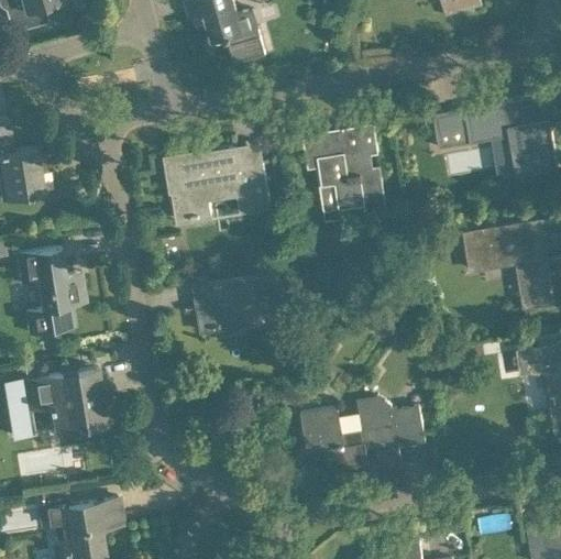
[(20,0),(22,7),(4,11),(10,30),(9,30),(10,34),(46,23),(42,7),(61,1),(59,0),(20,0)]
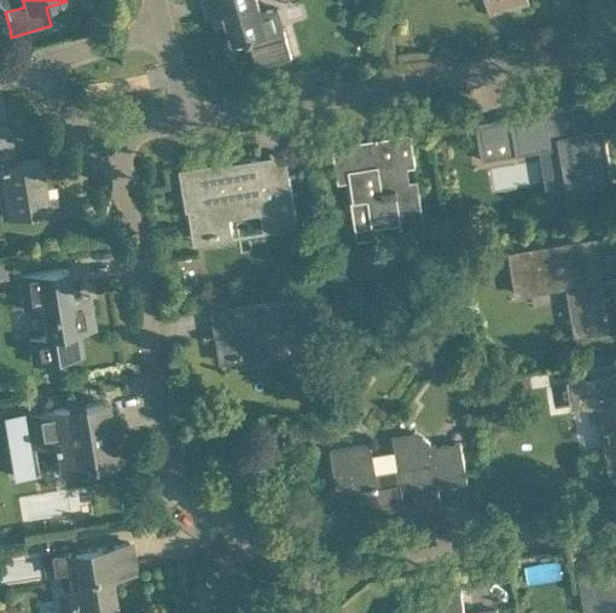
[(201,0),(205,19),(222,15),(224,17),(226,27),(231,44),(234,42),(245,39),(247,41),(248,41),(250,40),(253,50),(249,51),(255,70),(290,60),(282,31),(275,11),(259,16),(254,0),(201,0)]
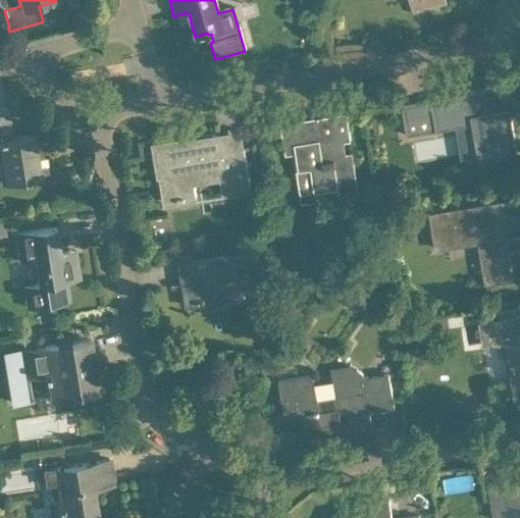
[(406,0),(411,16),(445,6),(443,0),(406,0)]
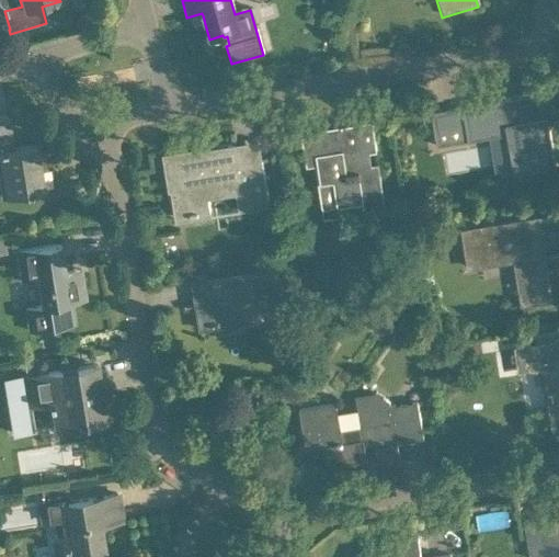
[(549,94),(430,115),(435,148),(487,139),(488,139),(486,126),(503,123),(505,135),(512,173),(512,174),(512,175),(554,168),(548,134),(544,134),(543,126),(546,125),(556,124),(555,117),(552,117),(549,94)]
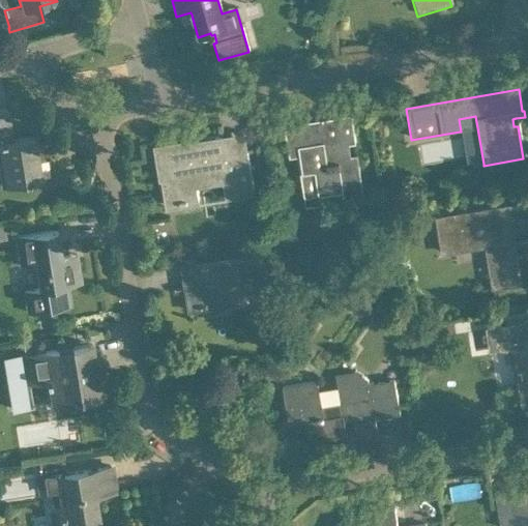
[(4,112),(0,112),(0,158),(4,186),(18,184),(38,181),(32,139),(9,142),(4,112)]
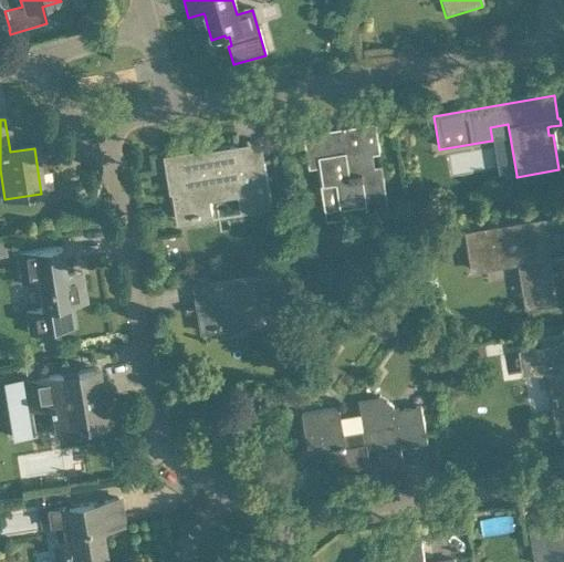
[(357,127),(302,137),(306,158),(309,170),(316,169),(320,168),(323,188),(326,212),(340,210),(365,206),(367,216),(387,211),(379,166),(373,167),(365,169),(363,158),(371,156),(379,155),(377,146),(374,124),(357,127)]
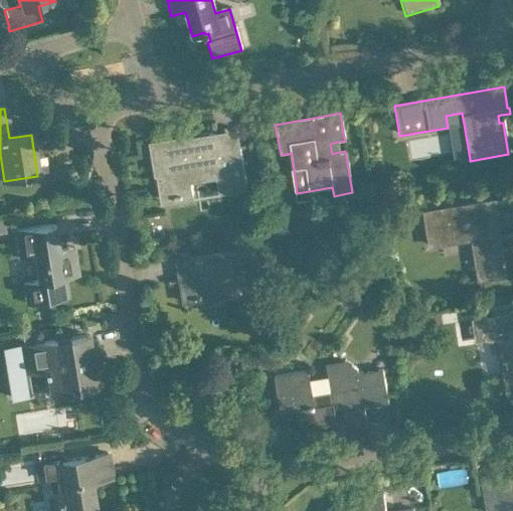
[(176,147),(151,151),(159,201),(173,199),(173,200),(180,199),(180,198),(191,196),(188,184),(214,179),(217,195),(231,193),(245,191),(238,150),(216,153),(213,135),(175,142),(176,147)]
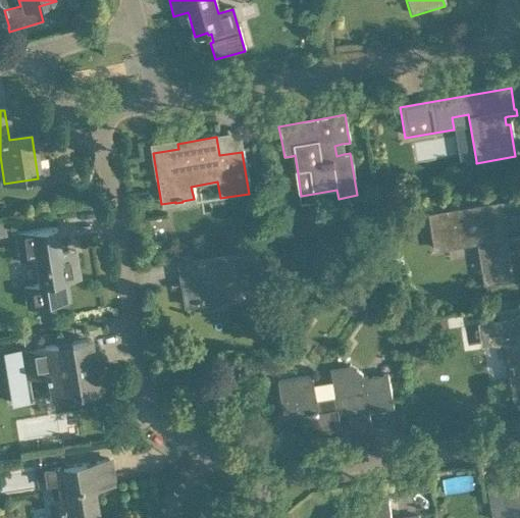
[(392,177),(373,180),(377,205),(396,202),(392,177)]
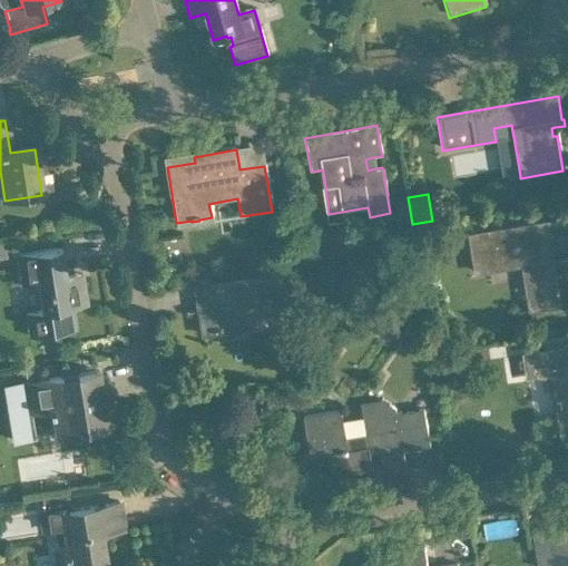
[(567,218),(554,222),(469,236),(475,274),(529,265),(538,311),(559,306),(549,249),(567,245),(567,218)]
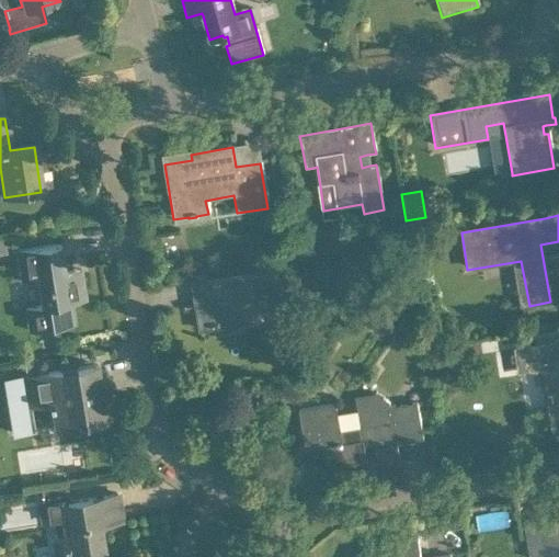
[(284,225),(272,227),(274,245),(286,242),(284,225)]
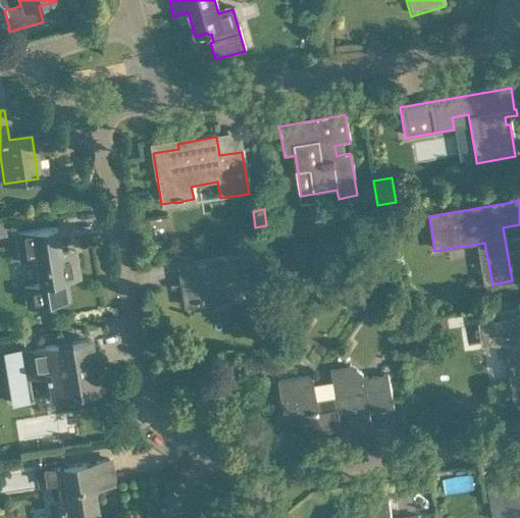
[(34,232),(14,236),(16,248),(18,262),(24,262),(33,260),(38,287),(21,290),(24,311),(47,307),(67,304),(64,283),(78,281),(73,254),(58,256),(54,228),(34,232)]
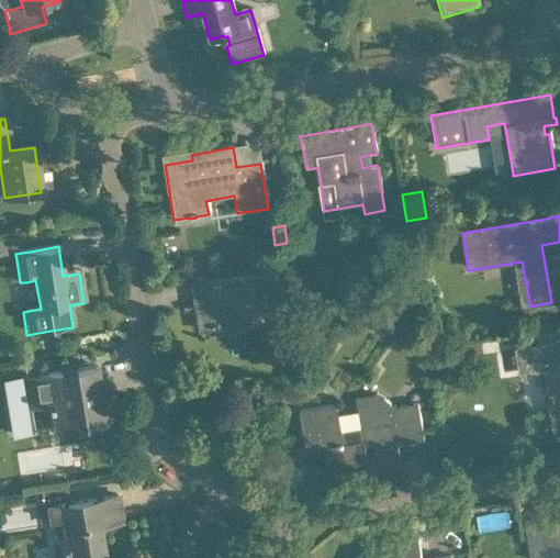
[(279,274),(194,288),(201,330),(256,321),(259,344),(289,338),(279,274)]
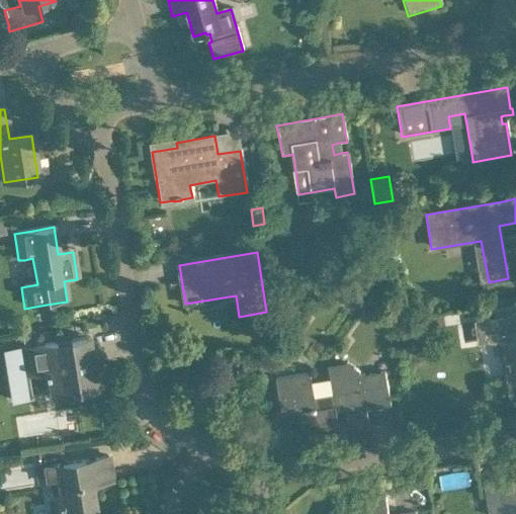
[(515,318),(477,325),(479,340),(480,343),(494,341),(501,340),(505,365),(504,365),(505,372),(506,372),(508,382),(512,382),(514,397),(515,396),(515,318)]
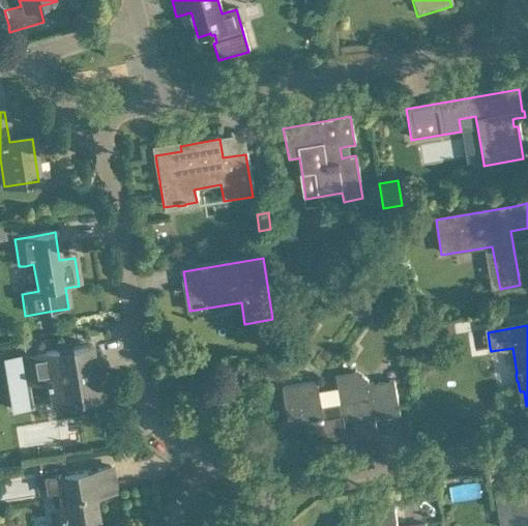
[(23,358),(3,361),(7,388),(27,385),(41,382),(42,382),(44,385),(48,384),(50,400),(51,403),(51,406),(54,405),(64,404),(63,398),(78,395),(79,401),(97,398),(93,373),(89,347),(72,350),(68,350),(62,351),(50,353),(42,354),(35,356),(33,341),(21,343),(23,358)]
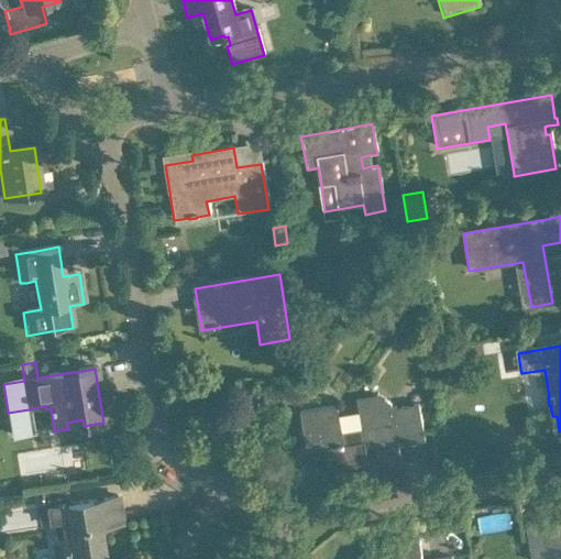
[(320,409),(298,414),(306,455),(327,451),(330,470),(376,462),(377,467),(399,463),(396,441),(421,437),(422,442),(424,442),(420,420),(418,405),(389,409),(389,405),(375,396),(355,398),(361,430),(340,434),(336,407),(320,409)]
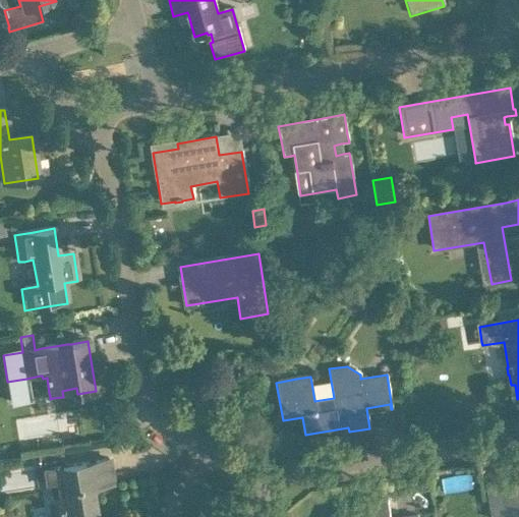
[(39,469),(34,470),(37,487),(47,486),(49,499),(48,500),(50,512),(50,516),(94,516),(90,489),(111,485),(107,461),(88,464),(85,465),(62,469),(62,465),(60,451),(37,455),(39,469)]
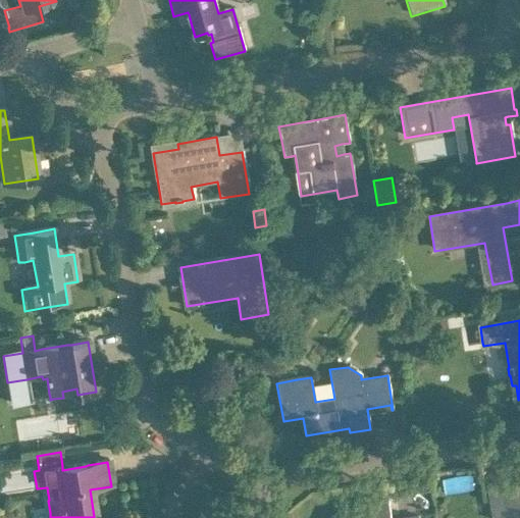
[(519,479),(486,485),(490,506),(491,517),(519,517),(519,479)]
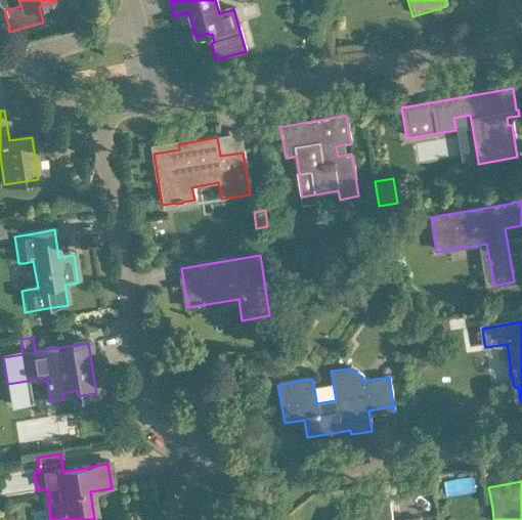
[(375,515),(350,519),(391,519),(389,505),(374,507),(375,515)]
